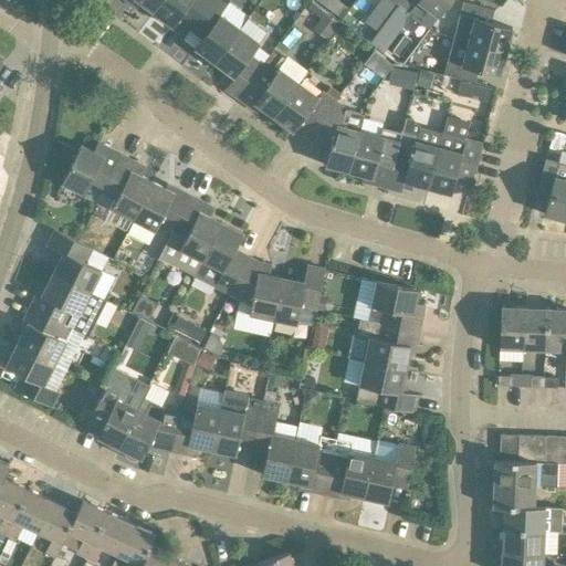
[(136,0),(153,12),(161,0),(125,0),(128,2),(129,0),(136,0)]
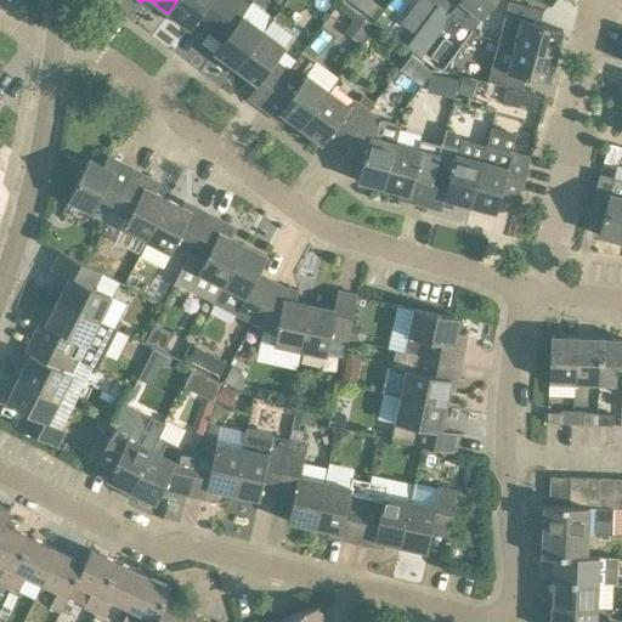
[(209,33),(232,0),(177,0),(168,13),(190,29),(196,22),(209,33)]
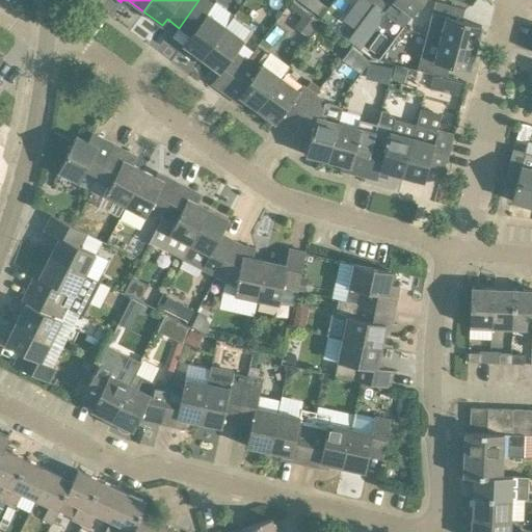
[(202,60),(225,28),(206,14),(213,4),(206,0),(198,0),(179,28),(189,36),(183,46),(202,60)]
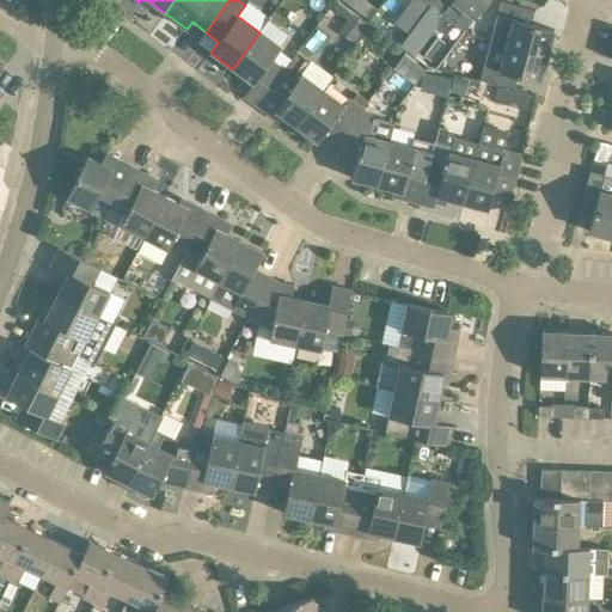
[(418,22),(422,17),(429,7),(420,0),(411,0),(404,11),(418,22)]
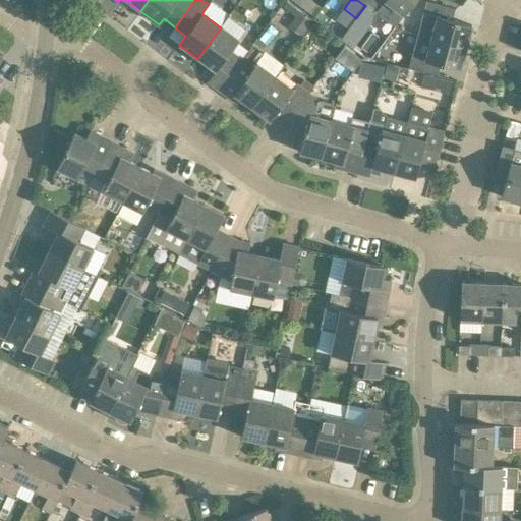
[(369,0),(366,5),(375,12),(377,12),(384,2),(402,16),(413,0),(369,0)]
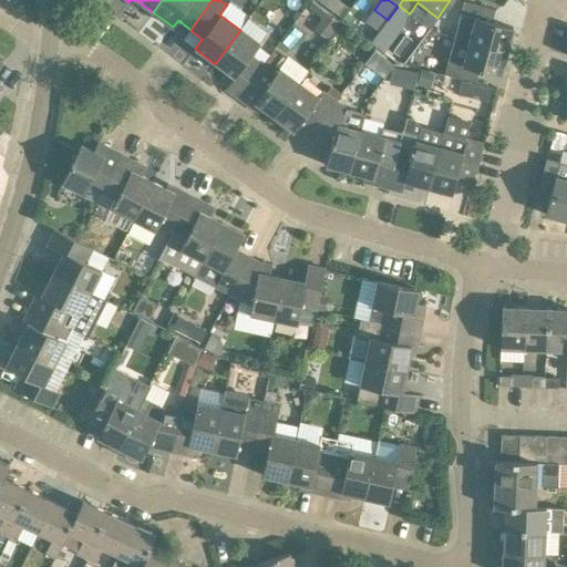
[(467,43),(506,53),(513,29),(491,23),(494,11),(463,2),(460,14),(474,19),(467,43)]
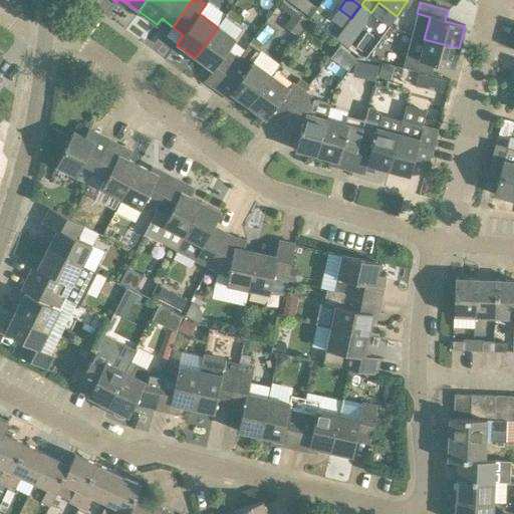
[(307,22),(293,12),(289,17),(283,25),(297,36),(307,22)]
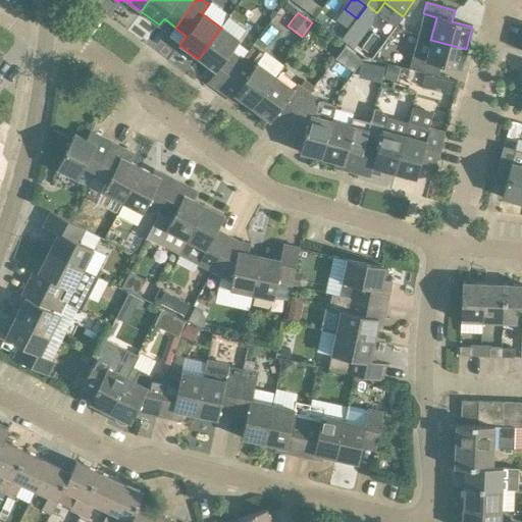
[(366,28),(356,20),(347,33),(357,40),(366,28)]
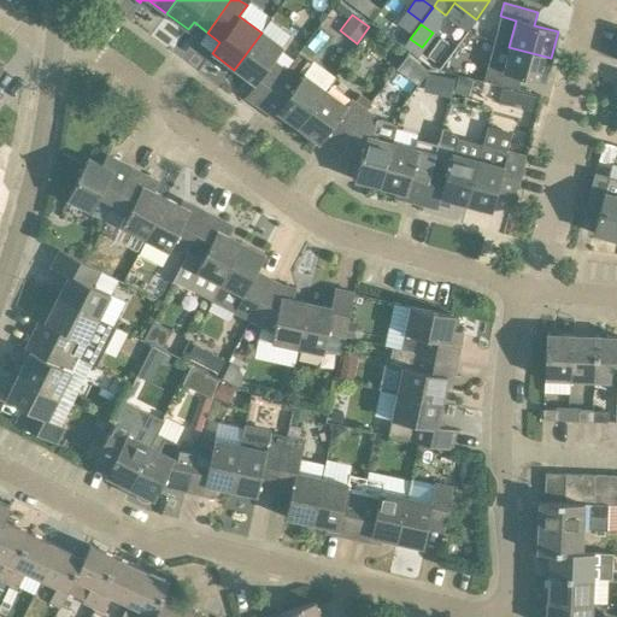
[(259,109),(287,70),(272,60),(283,48),(262,33),(234,70),(254,84),(245,98),(259,109)]
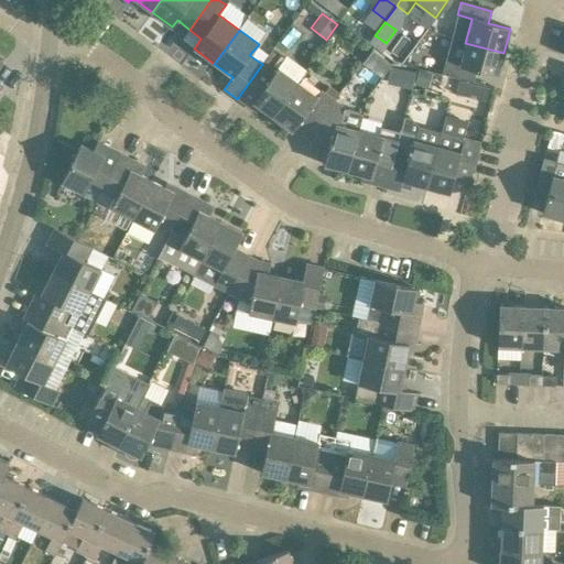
[(497,76),(503,53),(465,43),(458,66),(444,62),(441,75),(473,83),(476,71),(497,76)]
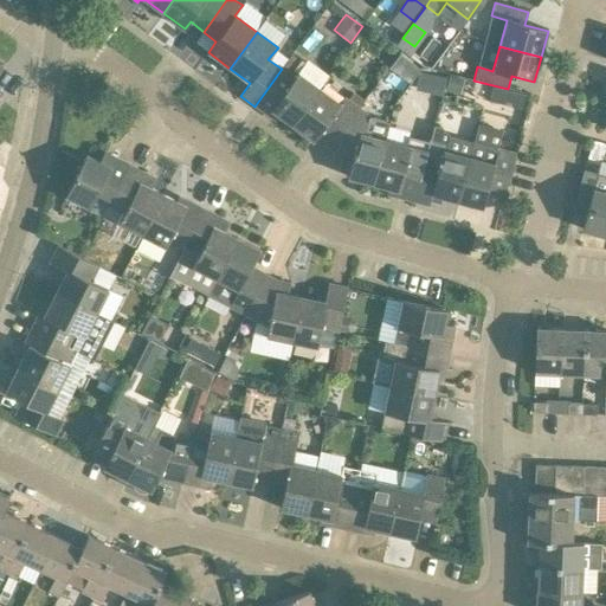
[(294,126),(320,90),(297,73),(295,78),(282,69),(255,107),(266,115),(271,110),(294,126)]
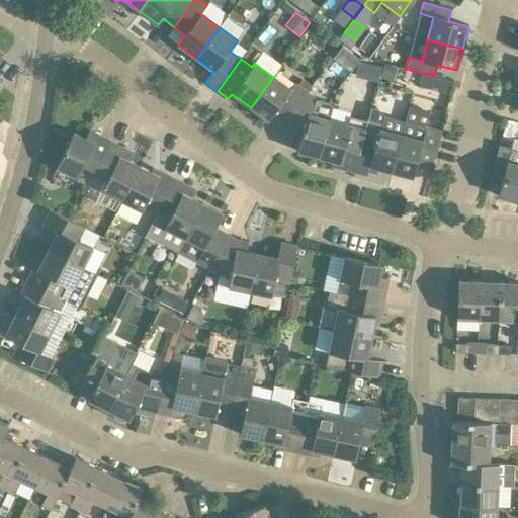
[(397,68),(383,64),(379,78),(394,81),(397,68)]
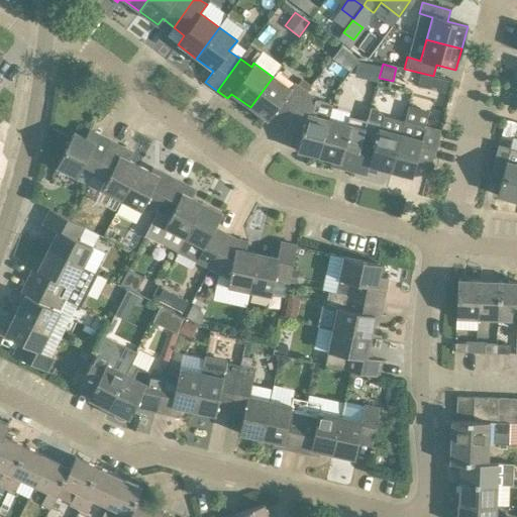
[(373,65),(369,80),(377,82),(380,67),(373,65)]
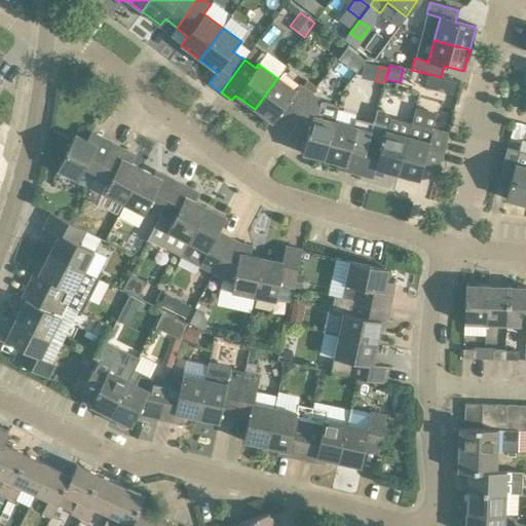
[(289,124),(312,94),(316,87),(307,81),(302,87),(300,85),(296,91),(277,78),(255,109),(272,122),(277,116),(289,124)]
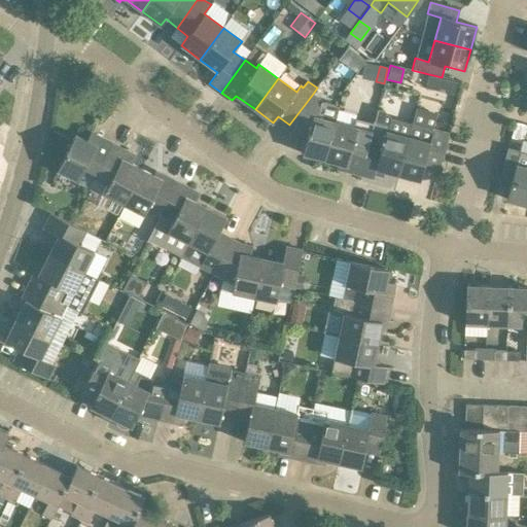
[(444,79),(441,93),(453,96),(456,82),(444,79)]
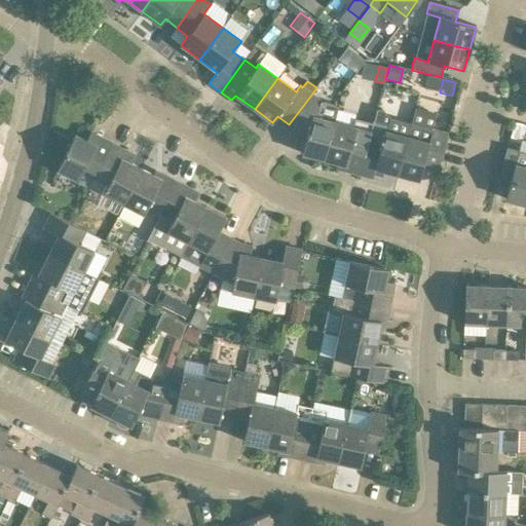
[(324,160),(334,122),(338,106),(321,102),(322,100),(312,94),(289,124),(307,136),(302,154),(324,160)]
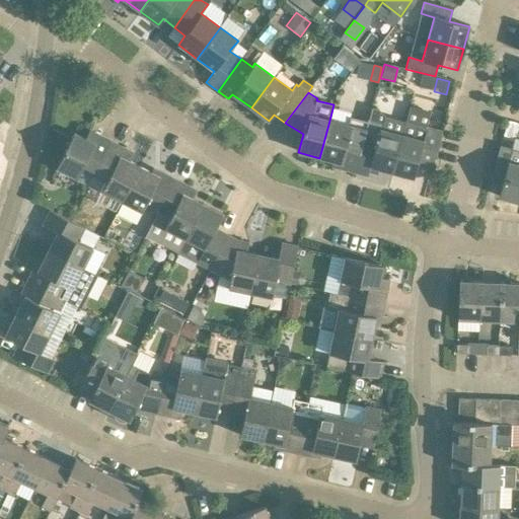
[(354,172),(364,136),(352,132),(353,127),(329,121),(319,158),(341,163),(340,168),(354,172)]
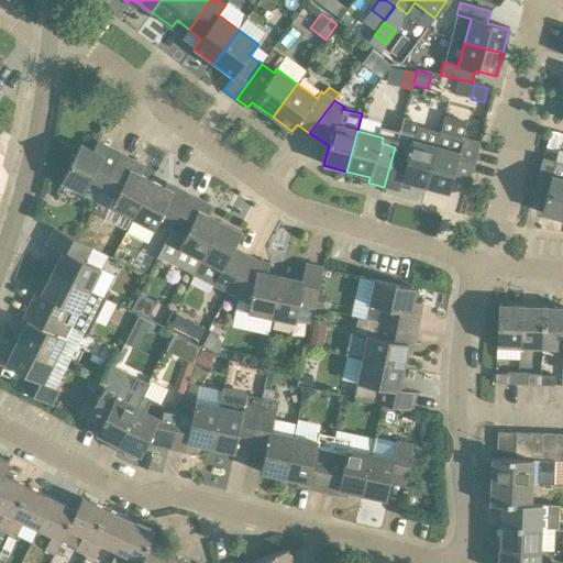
[(562,135),(551,132),(547,146),(558,150),(562,135)]
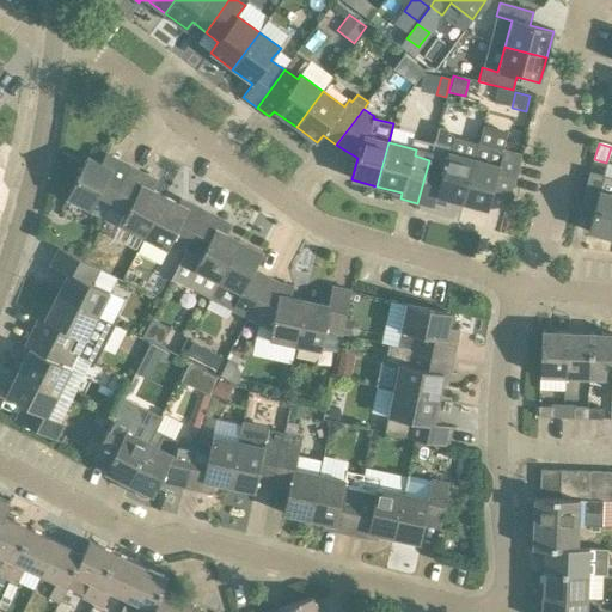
[(477,145),(473,159),(461,203),(488,210),(491,194),(509,199),(520,157),(477,145)]
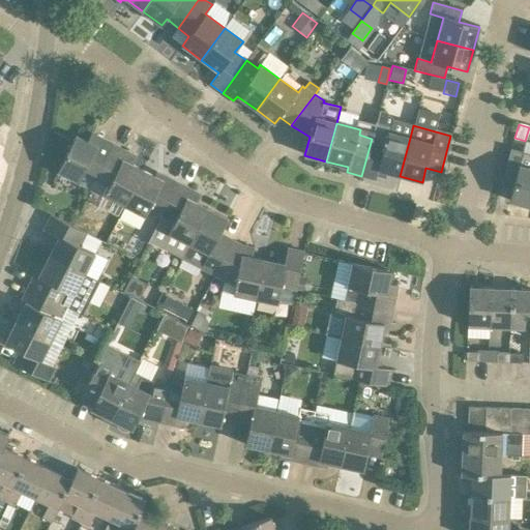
[(400,176),(410,138),(388,133),(385,142),(372,139),(361,176),(375,180),(378,170),(400,176)]
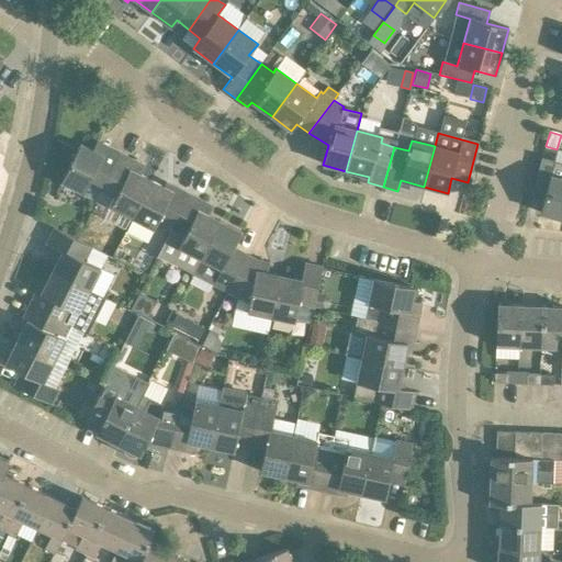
[(100,192),(119,155),(96,143),(91,152),(80,146),(62,182),(83,193),(88,186),(100,192)]
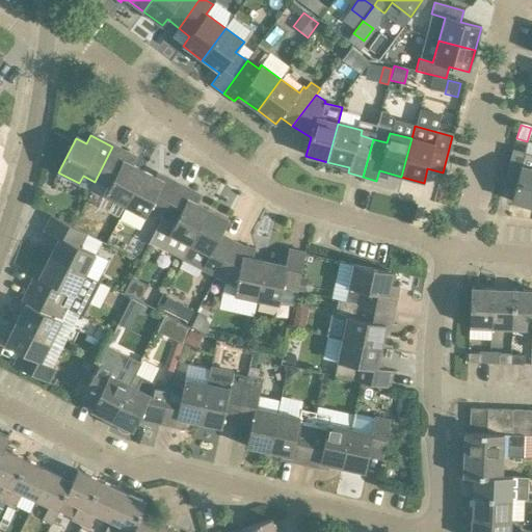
[(124,208),(142,173),(131,167),(136,158),(112,147),(95,182),(90,190),(104,197),(124,208)]
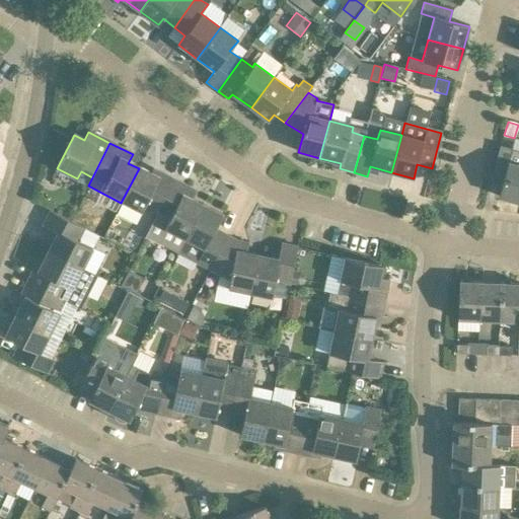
[(518,151),(500,147),(492,174),(503,177),(498,198),(518,203),(518,151)]
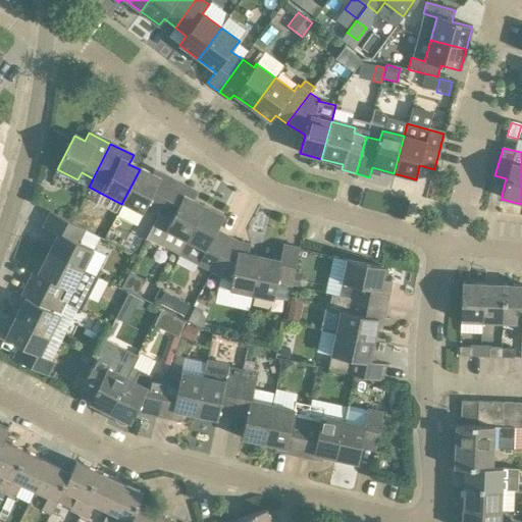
[(159,211),(174,181),(160,174),(158,178),(140,169),(121,204),(142,214),(145,209),(157,215),(159,211)]
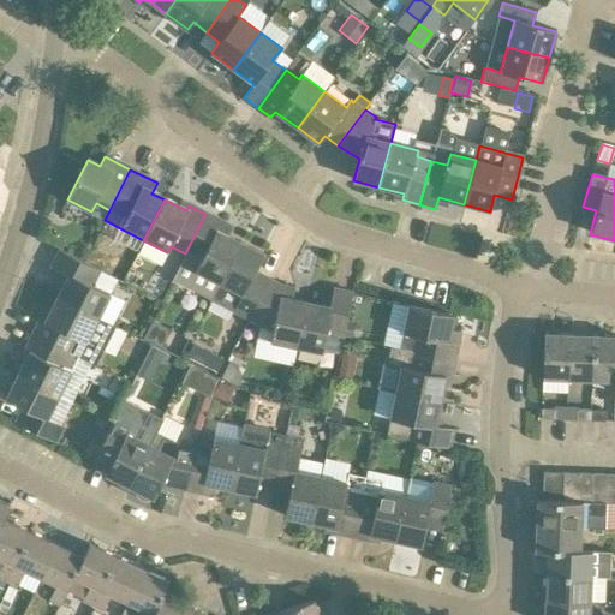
[(206,214),(187,249),(203,257),(196,272),(219,284),(240,244),(227,237),(232,227),(206,214)]
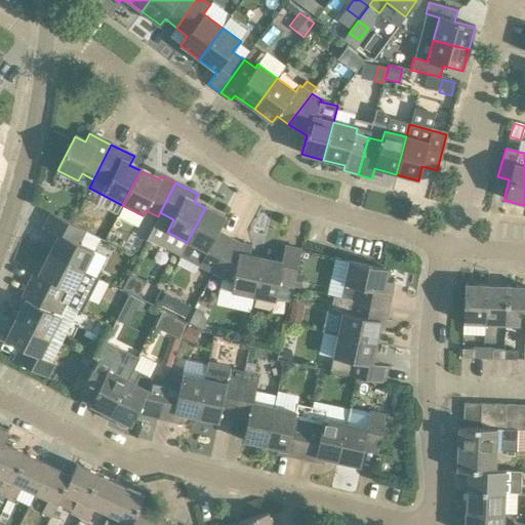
[(211,274),(230,240),(216,234),(225,218),(205,208),(187,242),(207,252),(201,264),(199,268),(211,274)]
